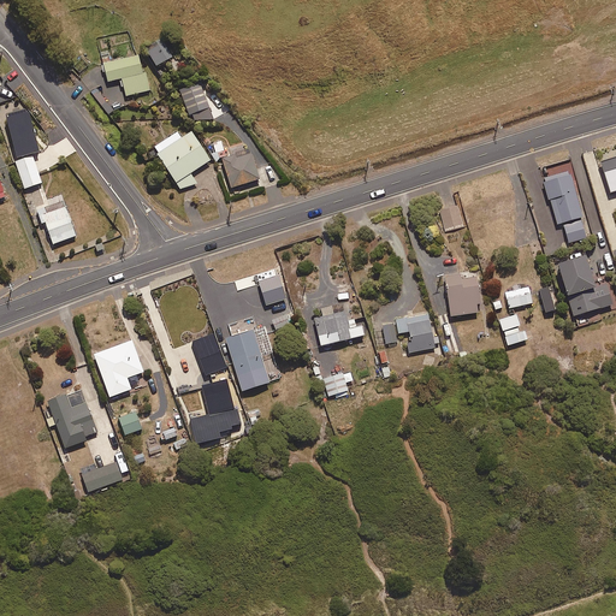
[(158,69),(173,59),(163,40),(146,49),(158,69)]
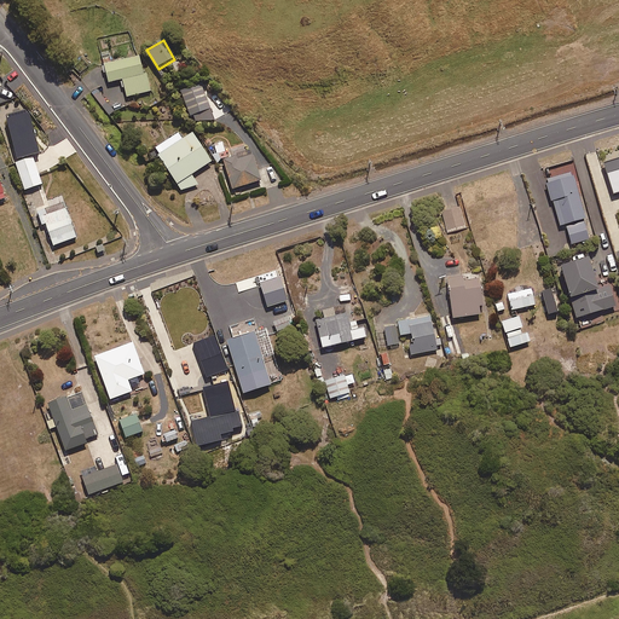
[(146,74),(144,75),(139,57),(104,65),(109,85),(122,81),(127,98),(151,92),(146,74)]
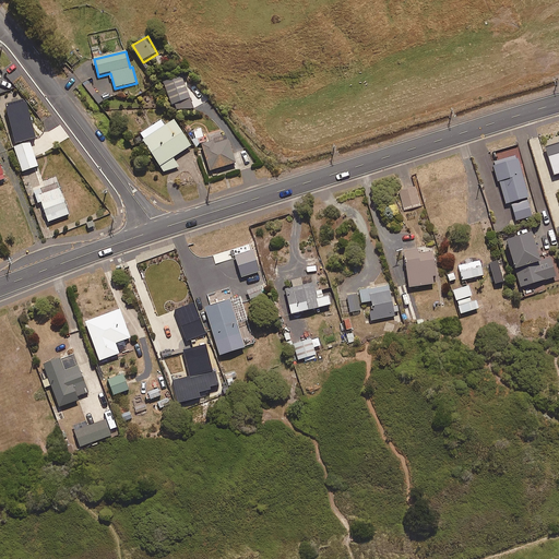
[(174,110),(194,110),(181,75),(164,82),(174,110)]
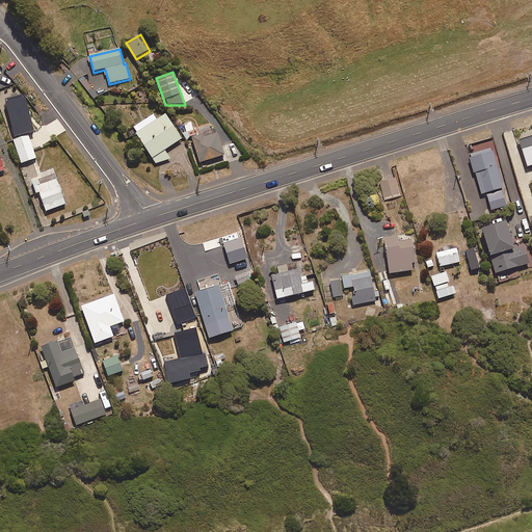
[(34,132),(25,99),(6,104),(15,137),(34,132)]
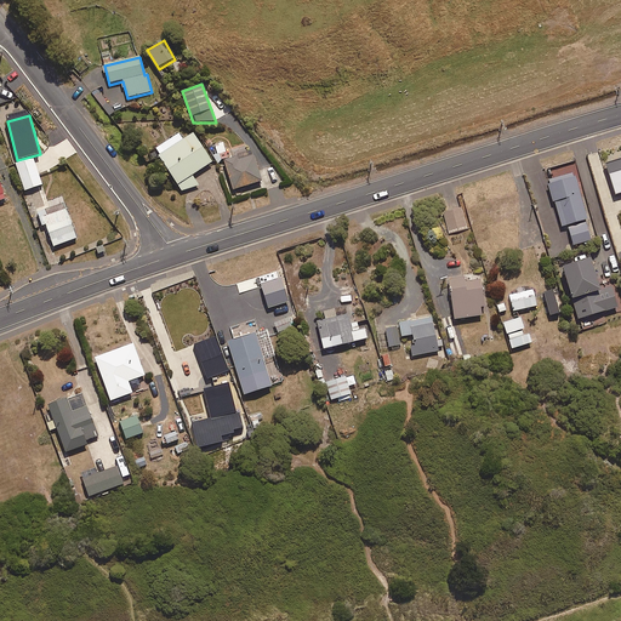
[(194,135),(183,142),(180,135),(155,151),(183,194),(198,184),(193,177),(212,164),(194,135)]
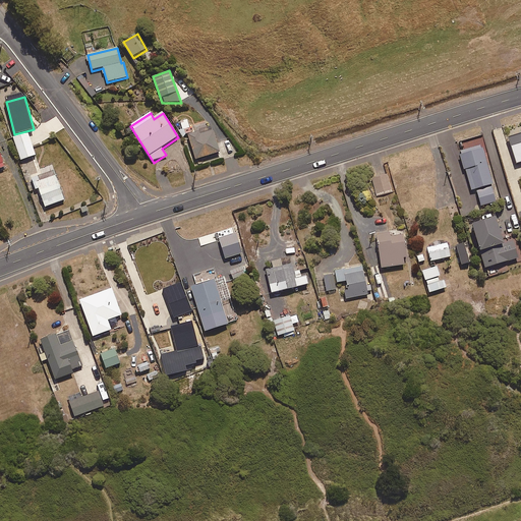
[(182,137),(191,134),(188,121),(178,123),(182,137)]
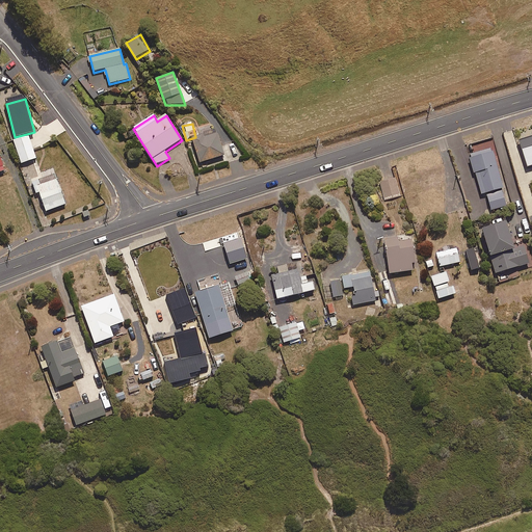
[(201,164),(224,156),(217,132),(192,140),(201,164)]
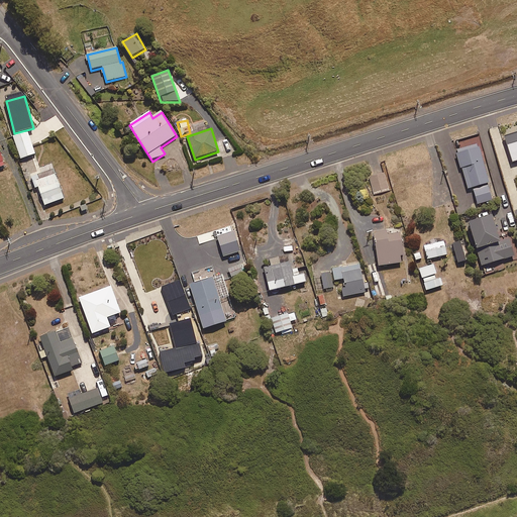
[(22,160),(35,156),(28,132),(14,136),(22,160)]
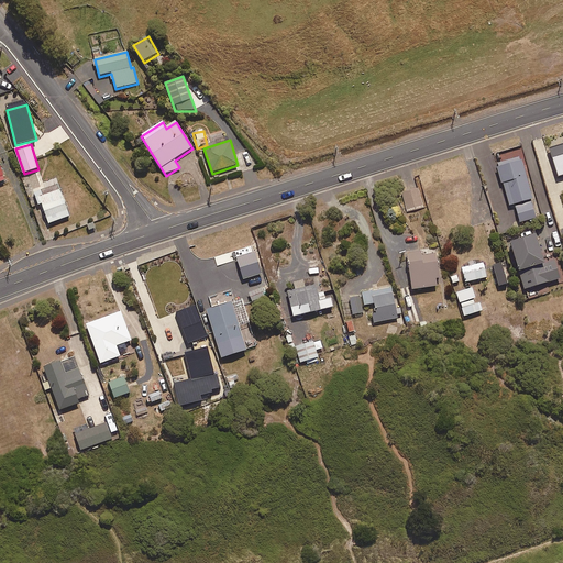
[(505,183),(511,207),(516,205),(521,224),(537,220),(531,201),(533,200),(522,161),(498,167),(503,184),(505,183)]
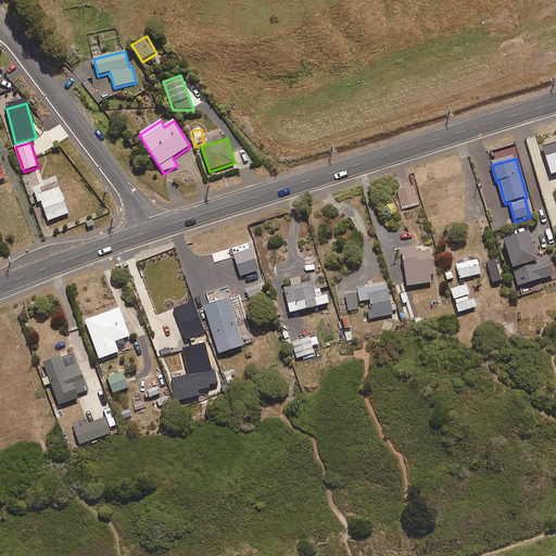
[(48,223),(68,215),(55,177),(47,179),(49,185),(32,191),(37,209),(42,206),(48,223)]
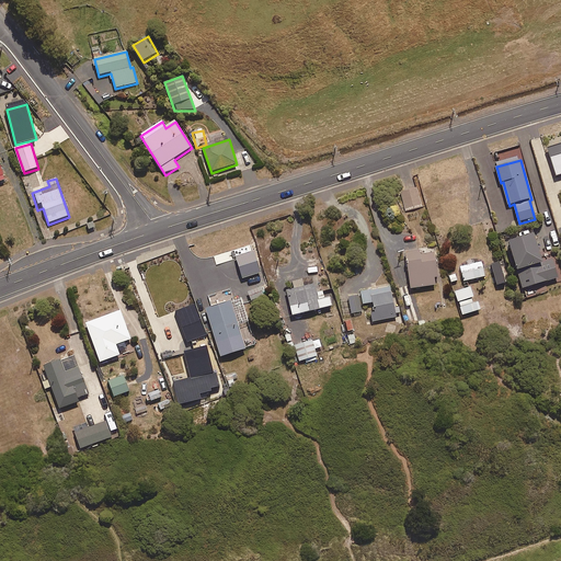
[(407,212),(423,207),(418,189),(401,194),(407,212)]
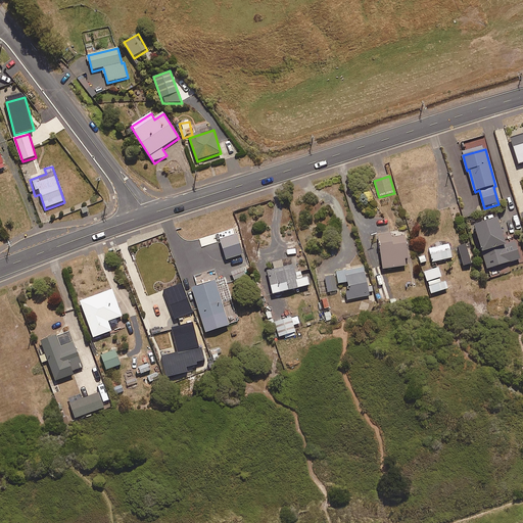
[(515,242),(506,244),(498,221),(474,228),(487,271),(521,260),(515,242)]
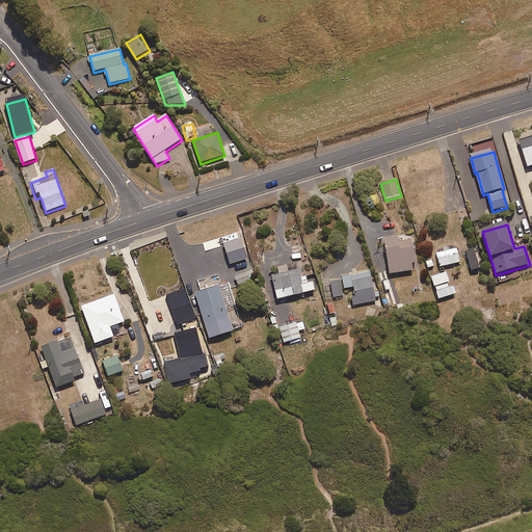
[(414,241),(399,243),(399,239),(386,240),(390,274),(414,272),(413,265),(416,264),(414,241)]
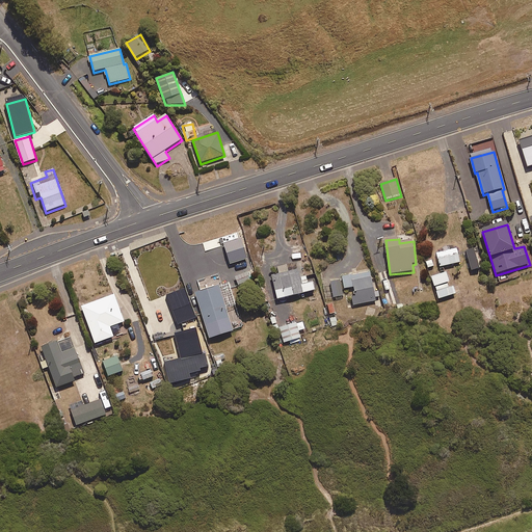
[(230,263),(244,255),(239,245),(224,254),(230,263)]
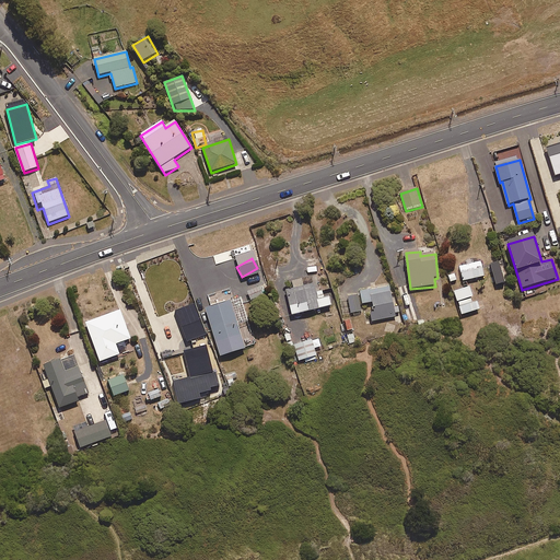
[(463,282),(485,278),(481,263),(459,267),(463,282)]
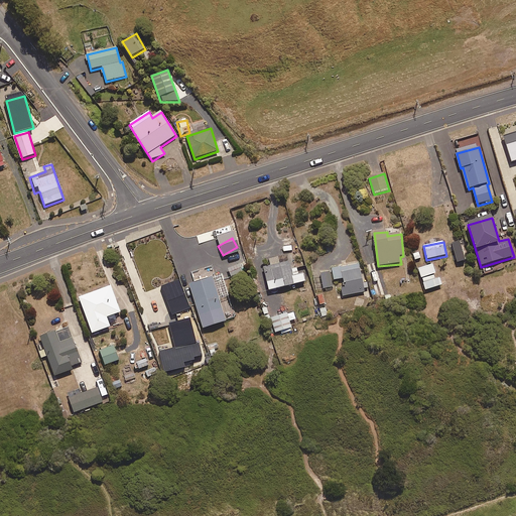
[(280,264),(278,258),(269,260),(271,267),(264,268),(269,291),(305,283),(303,274),(298,275),(297,269),(292,270),(290,262),(280,264)]
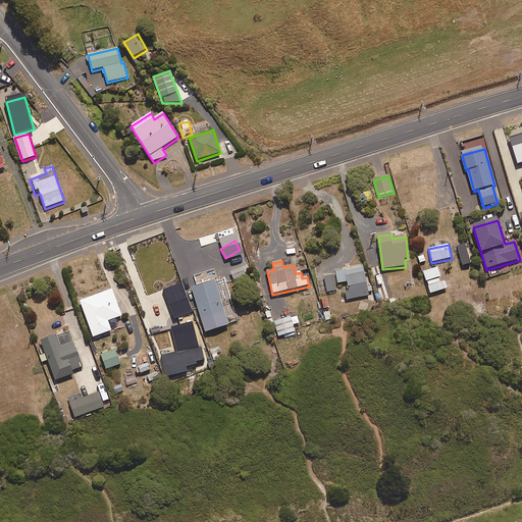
[(236,279),(246,276),(243,267),(231,271),(236,279)]
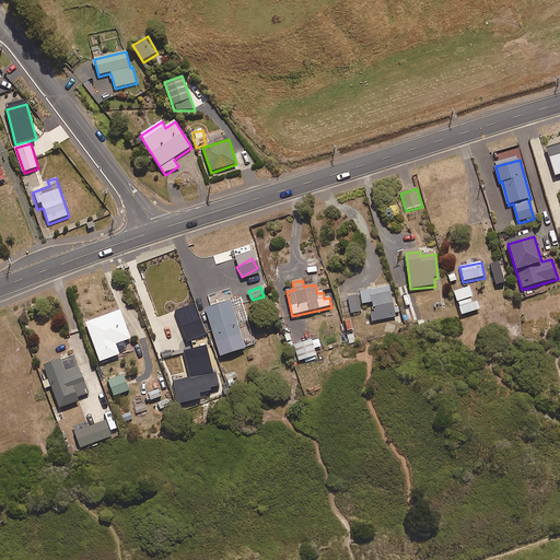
[(360,293),(360,295),(363,312),(370,311),(372,323),(396,317),(391,288),(360,293)]
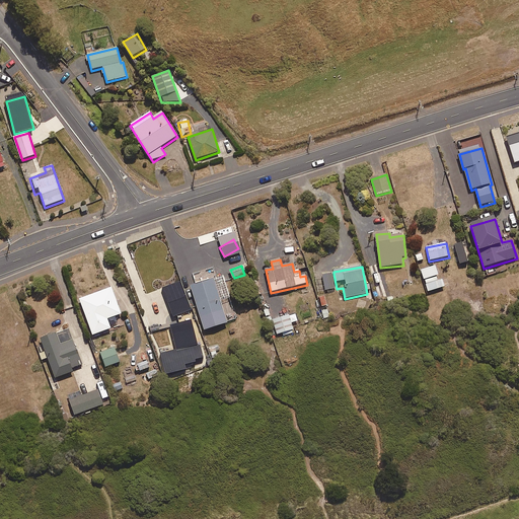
[(438,283),(436,277),(439,276),(436,267),(422,272),(429,293),(443,288),(447,287),(445,281),(438,283)]
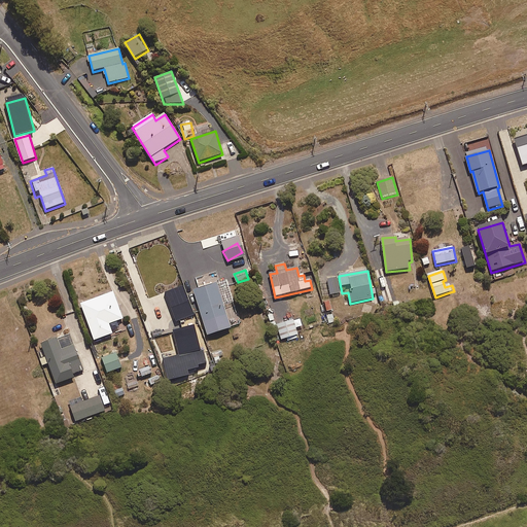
[(329,295),(342,293),(339,278),(326,281),(329,295)]
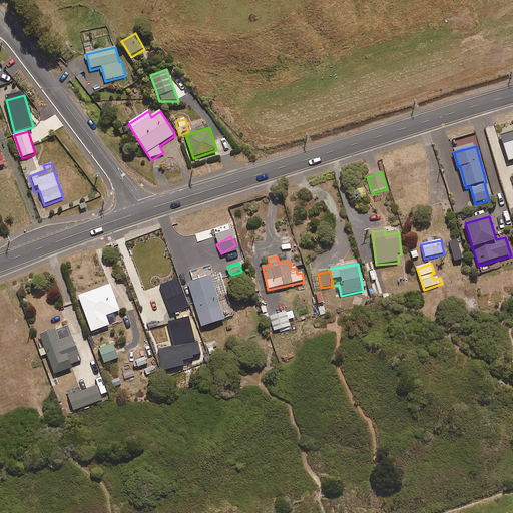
[(223,282),(214,285),(211,277),(188,285),(202,328),(225,321),(218,299),(227,296),(223,282)]
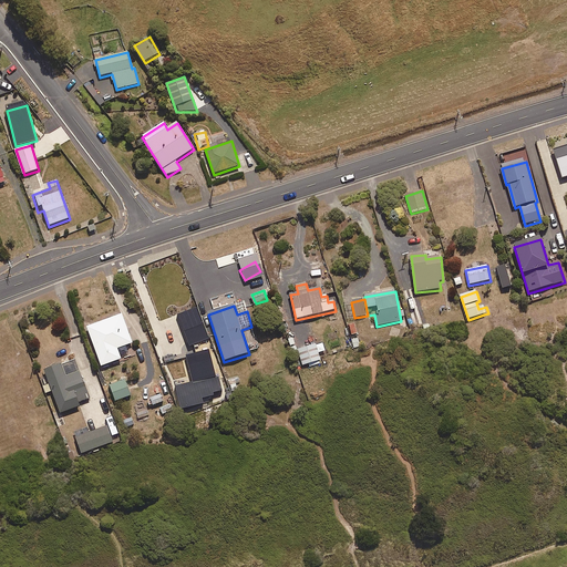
[(117,350),(133,344),(122,316),(88,329),(102,368),(122,360),(117,350)]
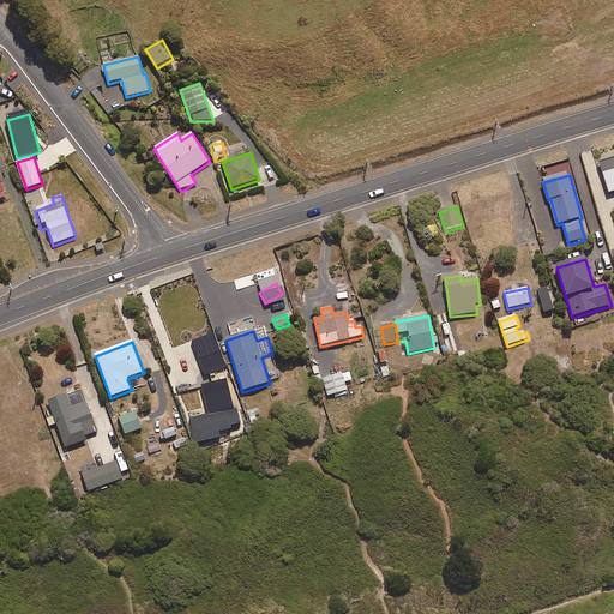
[(327,397),(348,391),(342,374),(323,379),(327,397)]
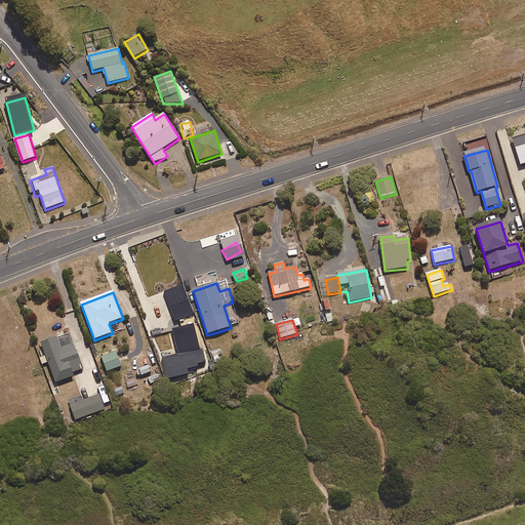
[(73,373),(83,370),(71,334),(39,346),(43,357),(40,358),(42,365),(47,364),(54,385),(74,377),(73,373)]
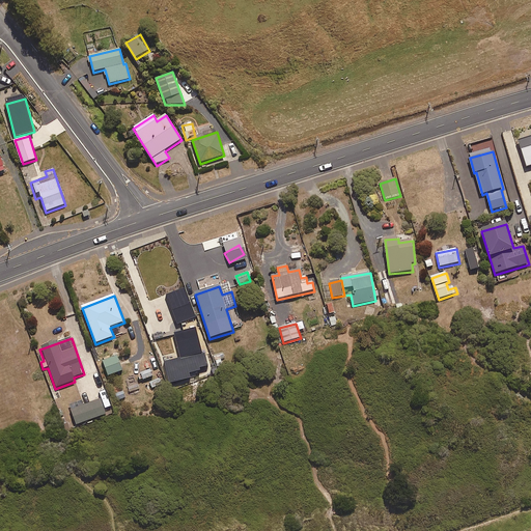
[(109,376),(122,371),(117,356),(103,361),(109,376)]
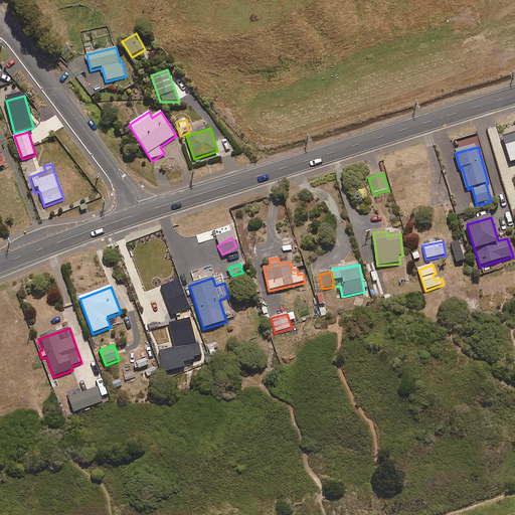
[(137,369),(149,365),(147,359),(135,363),(137,369)]
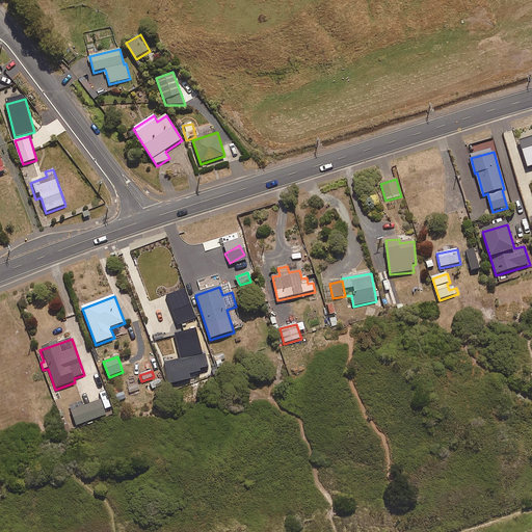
[(120,402),(127,400),(125,392),(116,394),(120,402)]
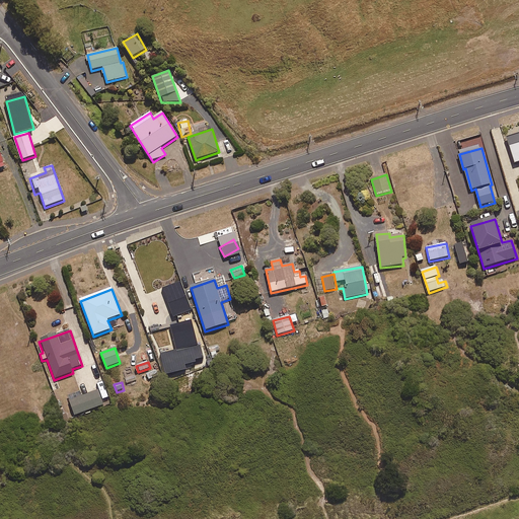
[(74,417),(103,405),(98,391),(69,402),(74,417)]
